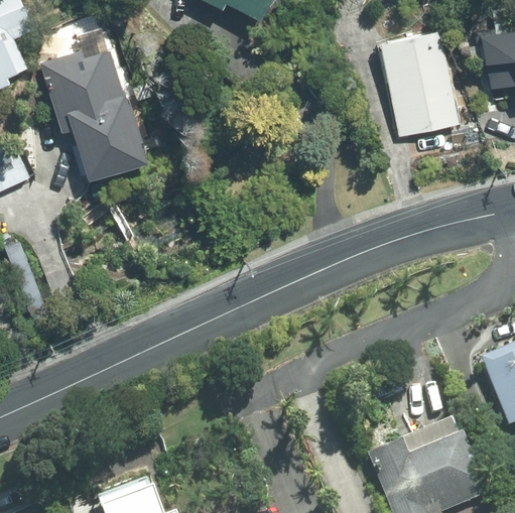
[(0,88),(11,84),(8,78),(27,69),(14,39),(33,30),(19,0),(0,0),(0,88)]
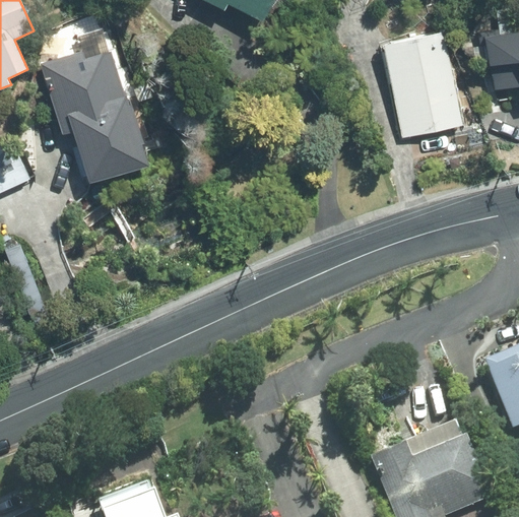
[(272,0),(206,0),(223,8),(228,0),(264,18),(272,0)]
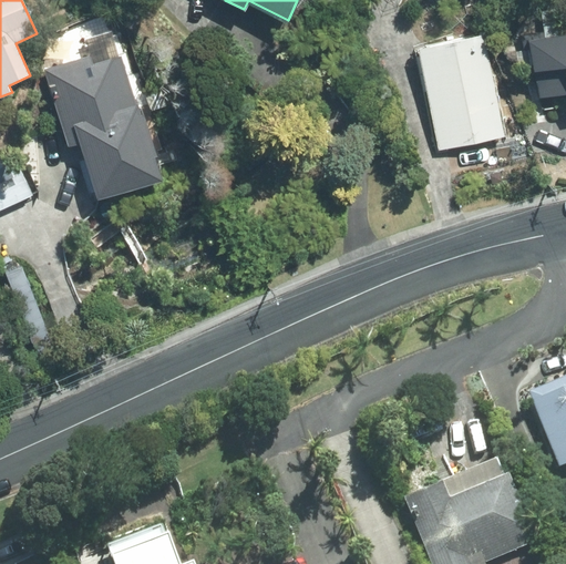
[(565,30),(527,38),(542,113),(565,108),(565,30)]
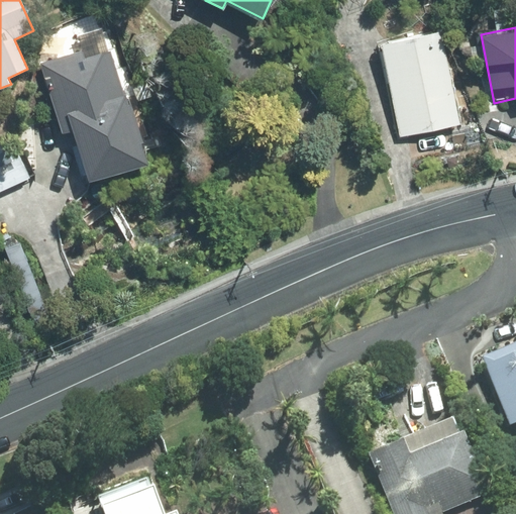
[(440,30),(381,42),(401,136),(459,124),(440,30)]
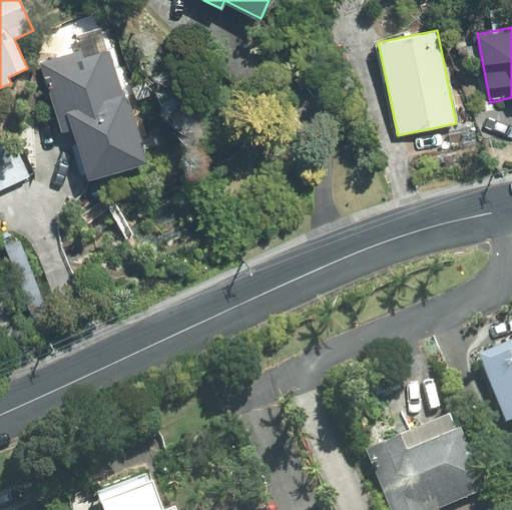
[(107,43),(41,64),(62,130),(73,127),(88,175),(145,157),(125,94),(123,94),(107,43)]
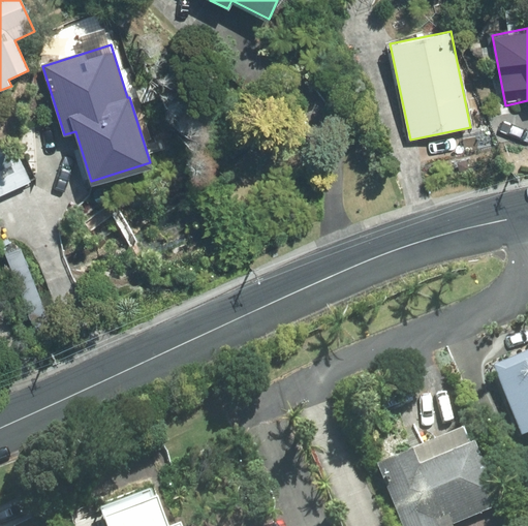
[(0,194),(30,180),(13,146),(0,152),(0,194)]
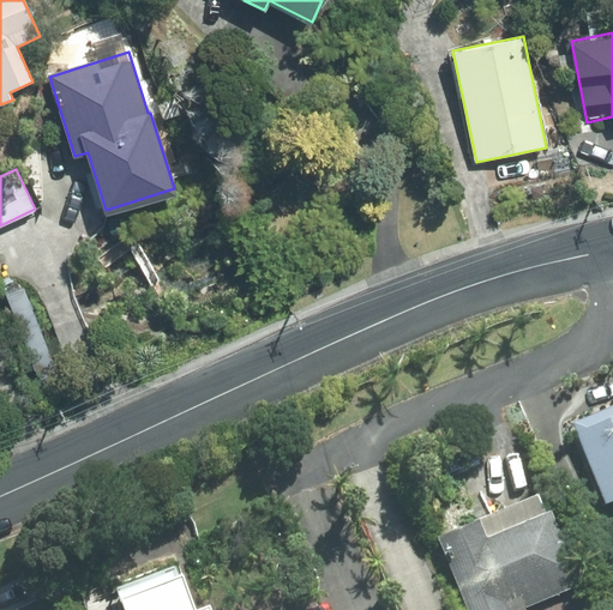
[(612,408),(571,426),(605,507),(612,503),(612,408)]
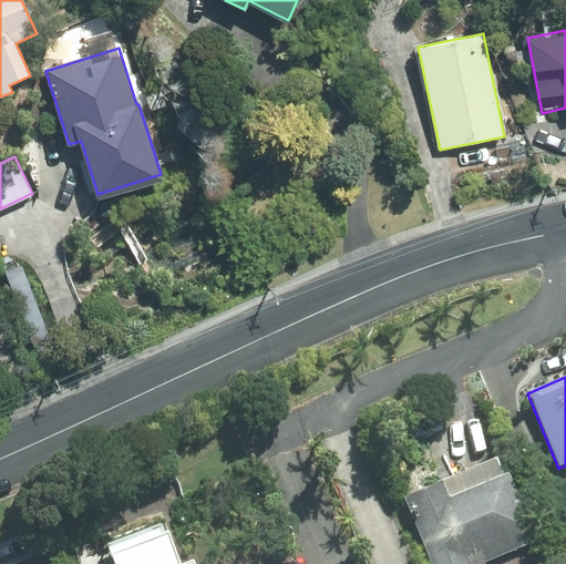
[(495,461),(402,500),(428,563),(482,563),(530,543),(495,461)]
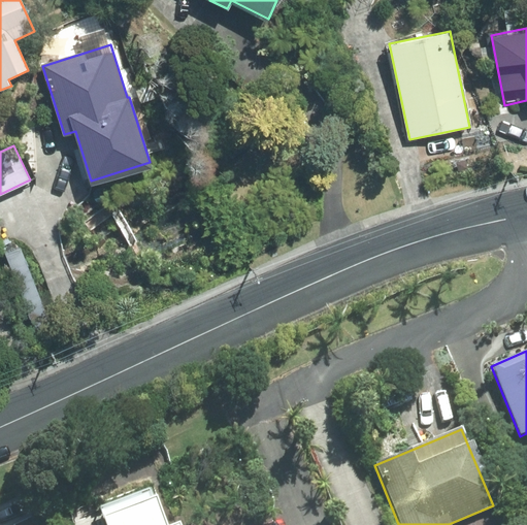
[(162,524),(152,496),(100,516),(103,524),(162,524)]
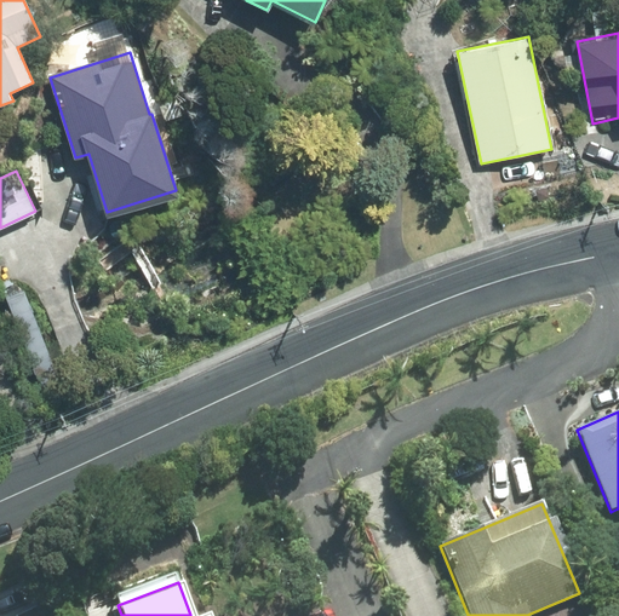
All buildings are outlined.
